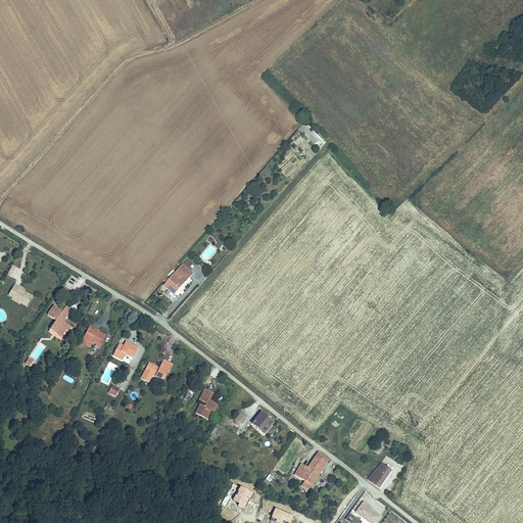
[(314,145),(319,141),(303,125),(298,129),(314,145)]
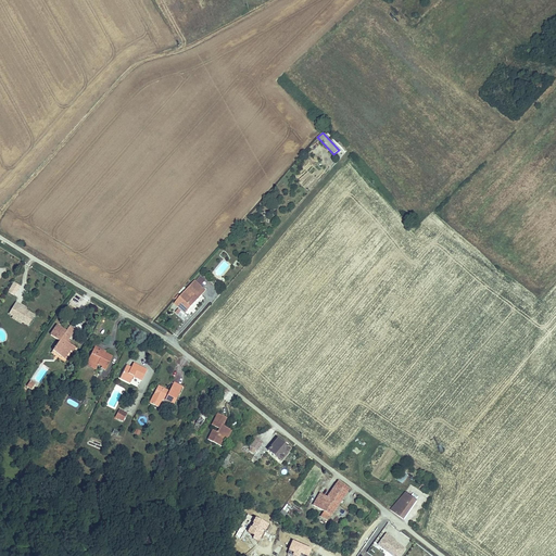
[(8,291),(15,295),(21,286),(13,281),(8,291)]
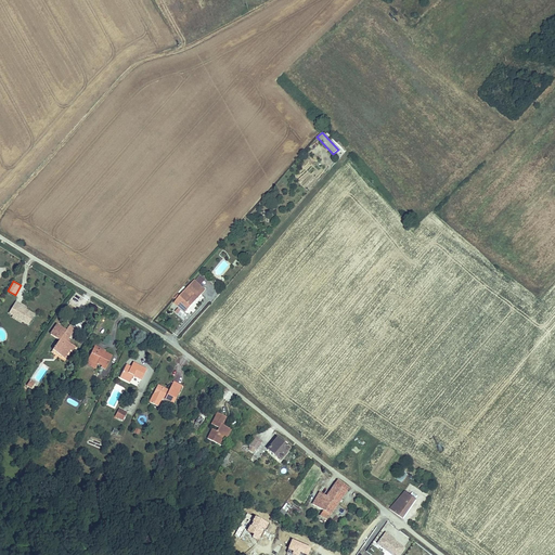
[(194,281),(173,305),(184,313),(205,289),(194,281)]
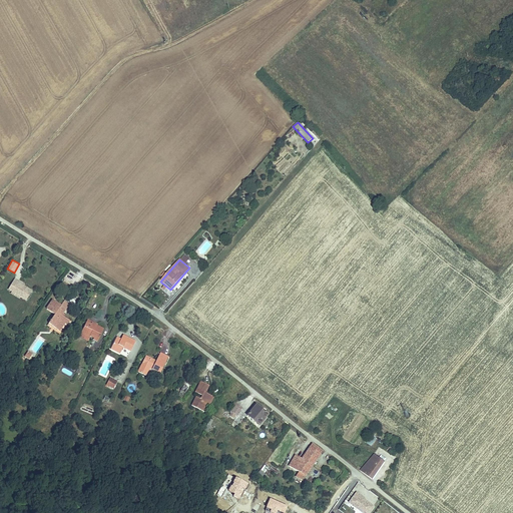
[(6,290),(10,293),(19,298),(25,302),(31,293),(17,284),(18,282),(13,279),(6,290)]
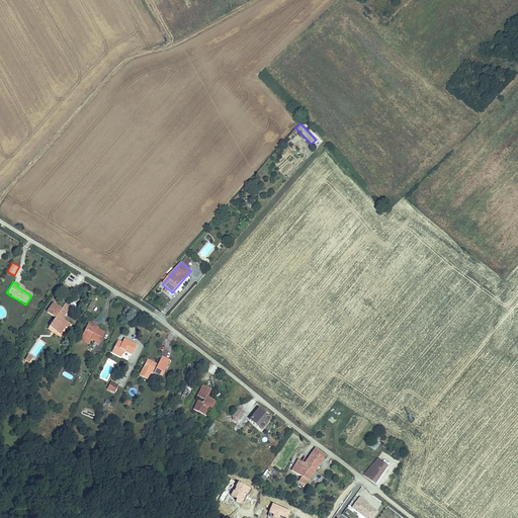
[(19,300),(10,295),(9,297),(17,304),(19,300)]
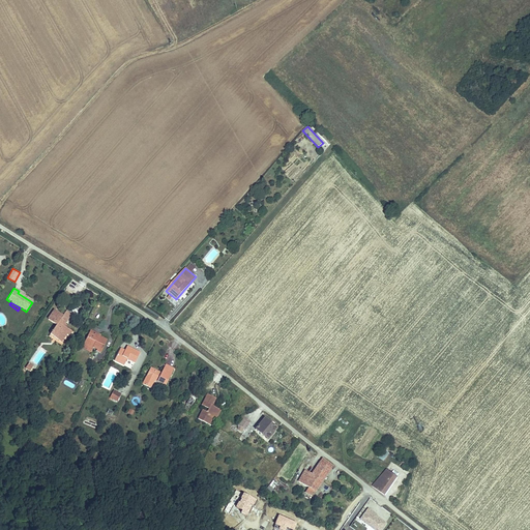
[(65,333),(68,329),(62,325),(69,314),(64,311),(61,316),(53,311),(47,320),(55,325),(49,334),(60,342),(65,333)]
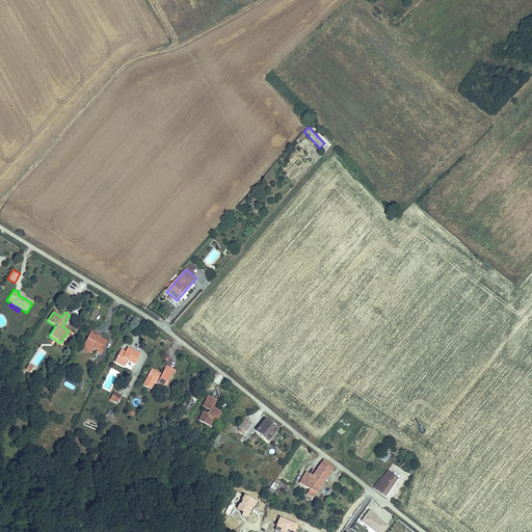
[(88,335),(83,345),(94,350),(95,348),(99,350),(98,352),(101,353),(108,340),(100,337),(95,335),(94,337),(88,335)]
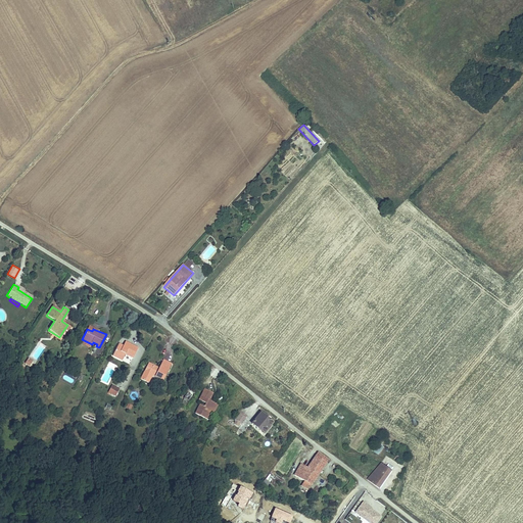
[(92,344),(82,339),(80,343),(90,348),(92,344)]
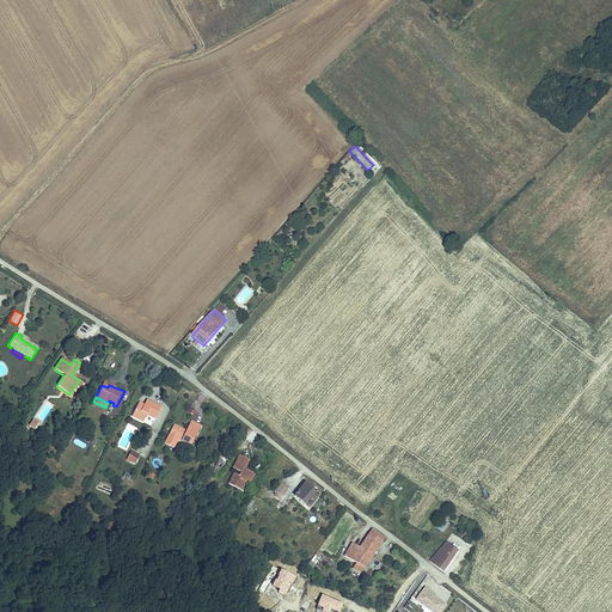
[(135,405),(129,418),(141,423),(145,416),(154,421),(160,409),(147,403),(145,409),(135,405)]
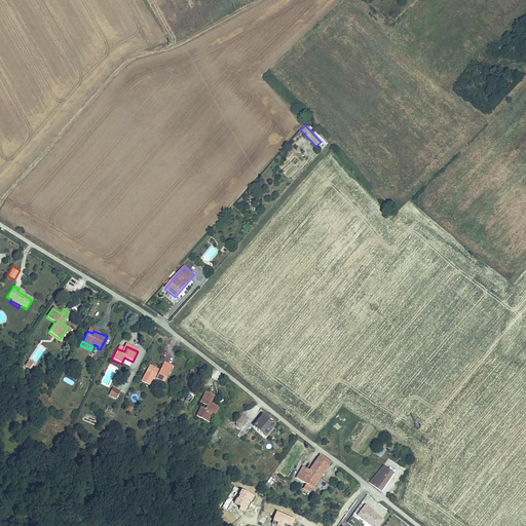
[(149,367),(141,384),(149,387),(153,379),(164,384),(173,367),(164,363),(160,373),(156,372),(155,373),(154,372),(155,370),(149,367)]
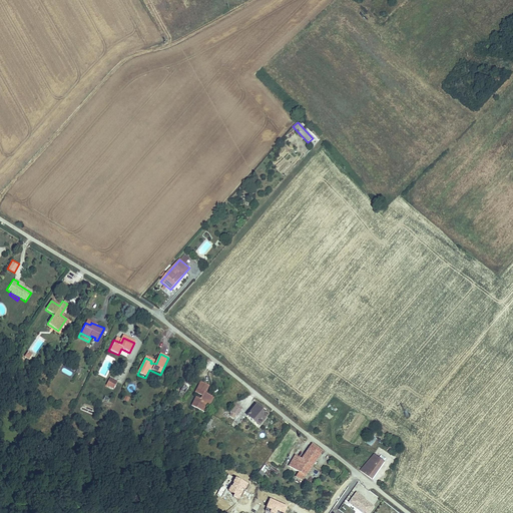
[(109,379),(105,386),(113,389),(116,383),(109,379)]
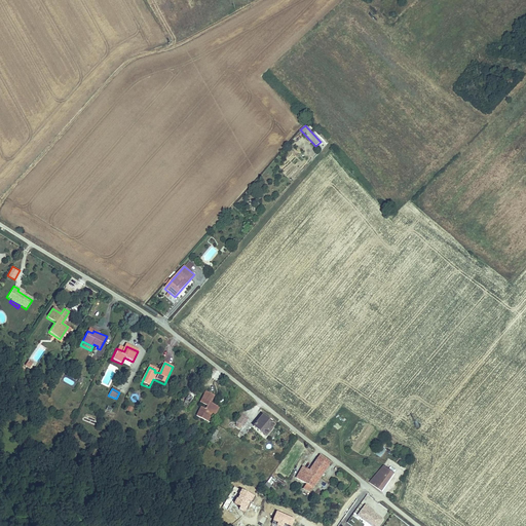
[(197,416),(208,421),(211,415),(214,416),(219,406),(211,403),(214,396),(204,390),(199,402),(207,406),(204,409),(201,408),(197,416)]
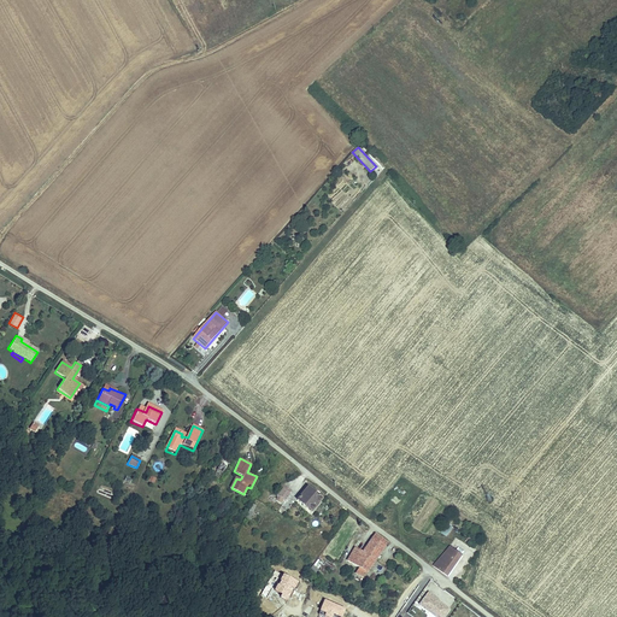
[(307,485),(298,498),(313,510),(318,503),(316,500),(321,494),(307,485)]
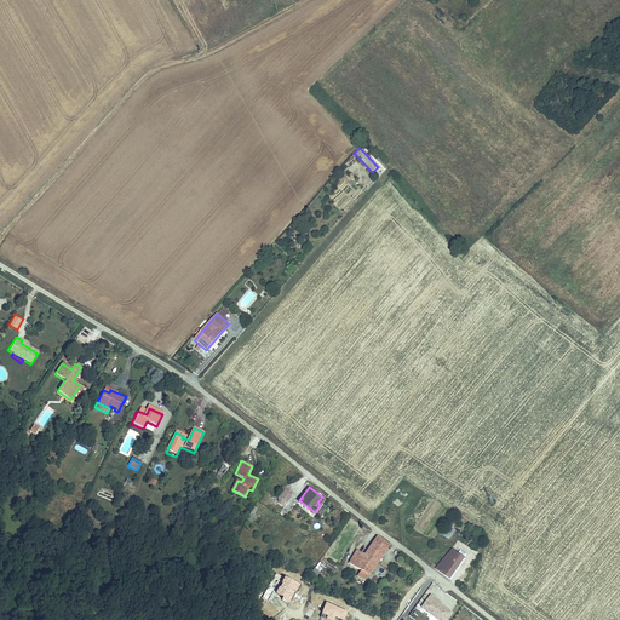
[(283,488),(277,497),(286,501),(291,494),(283,488)]
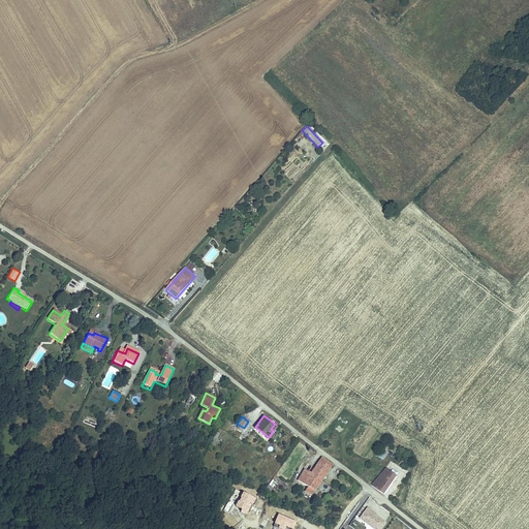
[(214,445),(220,433),(216,431),(210,443),(214,445)]
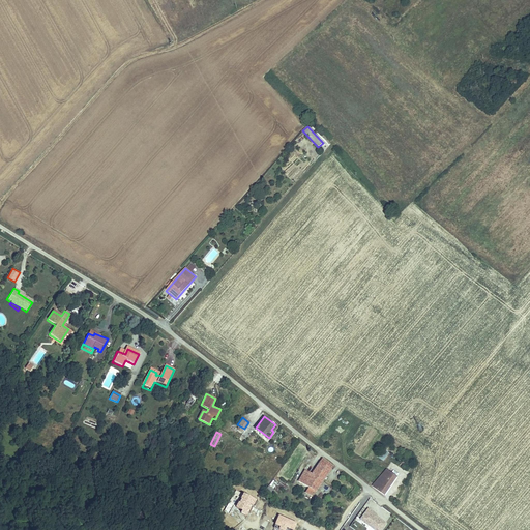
[(377,457),(384,461),(389,453),(382,449),(377,457)]
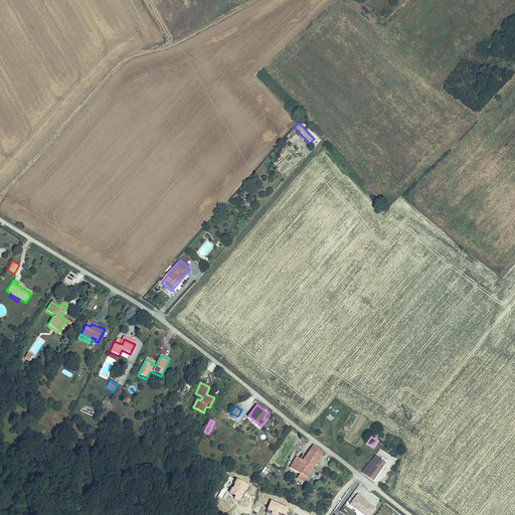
[(323,453),(313,445),(303,460),(297,456),(290,466),(299,473),(305,478),(323,453)]
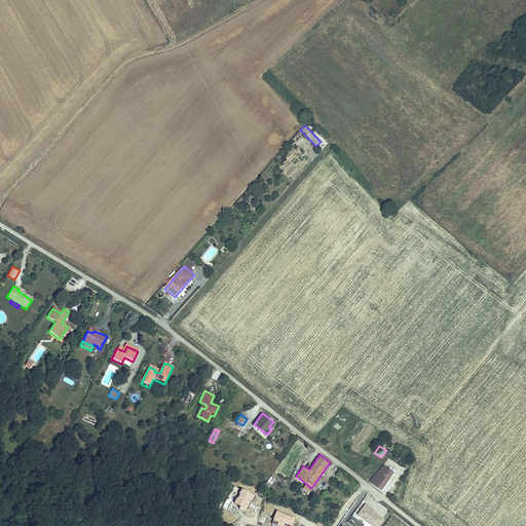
[(375,487),(380,492),(395,475),(384,465),(372,481),(377,484),(375,487)]
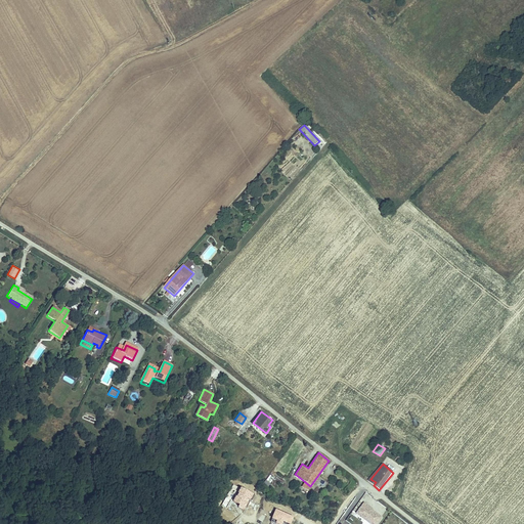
[(310,486),(304,481),(302,485),(307,490),(310,486)]
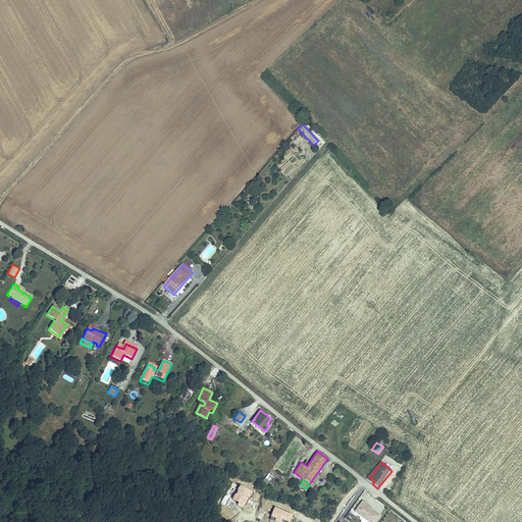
[(368,521),(375,521),(381,514),(362,501),(354,512),(368,521)]
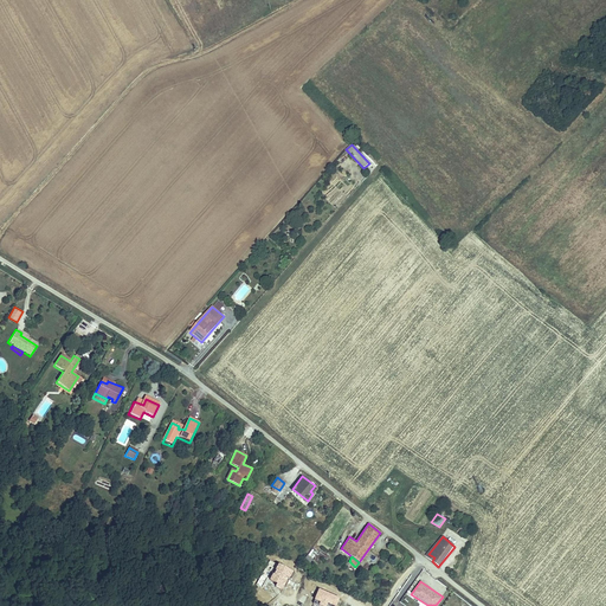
[(314,604),(320,605),(335,605),(339,599),(318,591),(314,604)]
